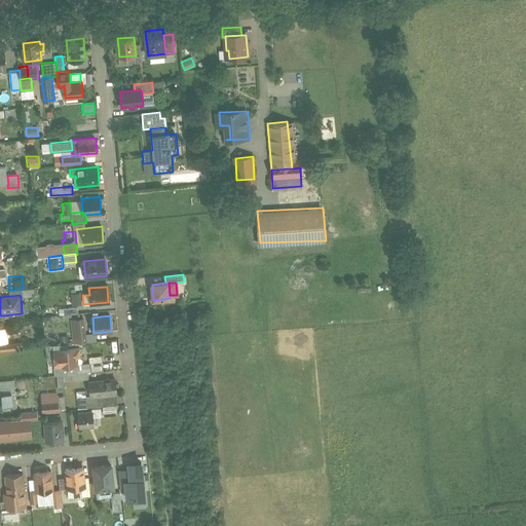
[(82,320),(71,321),(74,343),(85,342),(82,320)]
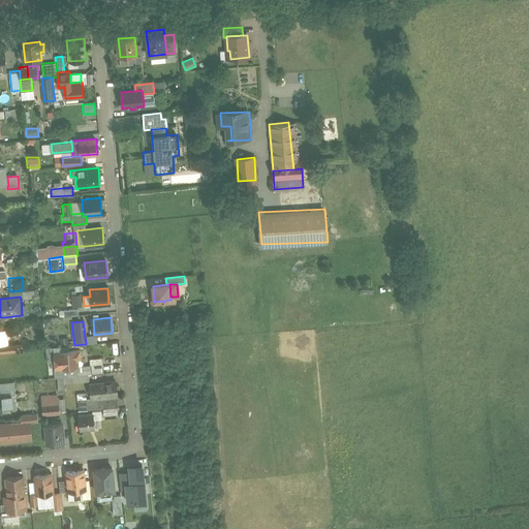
[(73,350),(53,352),(54,360),(55,370),(75,368),(75,367),(74,360),(73,350)]
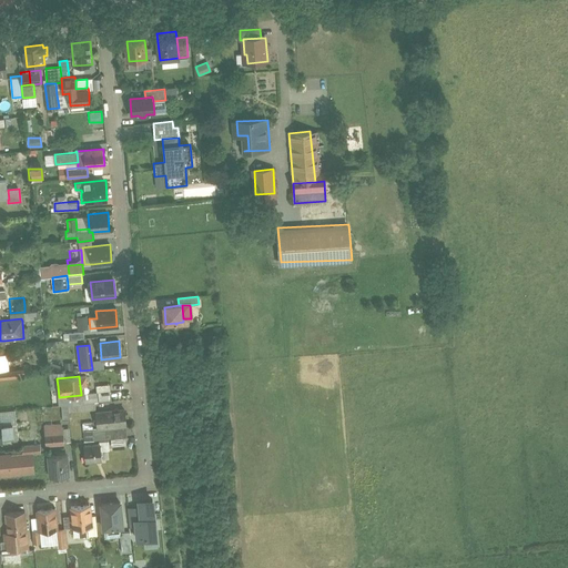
[(110,392),(95,393),(97,402),(110,401),(110,392)]
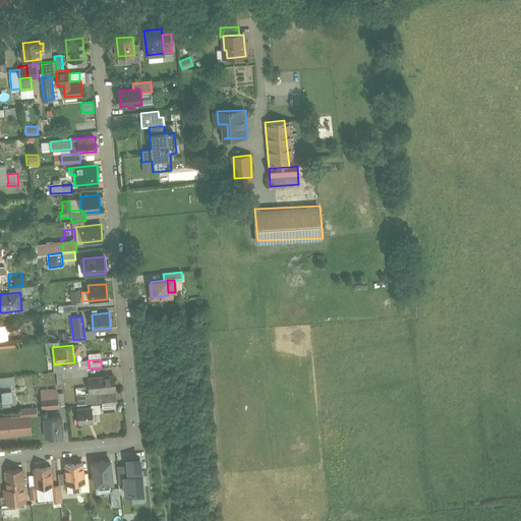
[(88,360),(74,361),(74,362),(54,364),(54,372),(56,371),(62,371),(70,370),(87,369),(89,368),(88,360)]
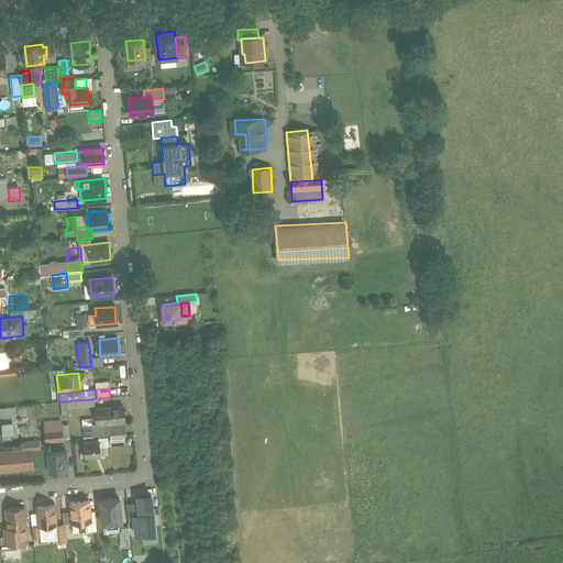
[(124,406),(95,409),(96,423),(125,420),(124,406)]
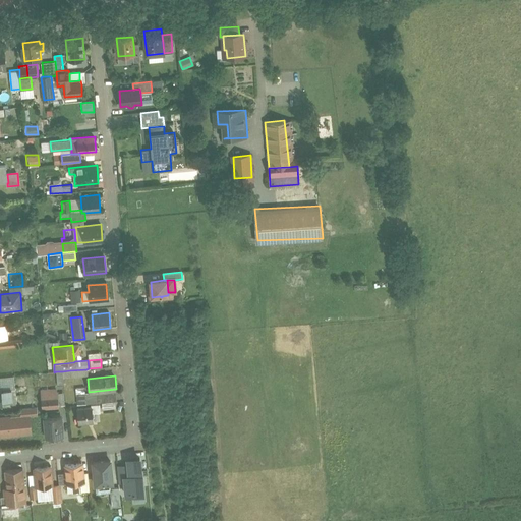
[(0,389),(0,388),(0,404),(2,405),(1,402),(13,401),(12,390),(0,391),(0,389)]
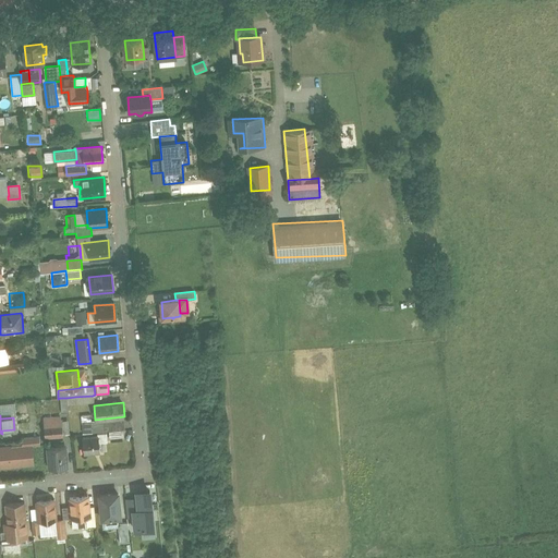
[(61,419),(53,420),(53,417),(44,417),(46,437),(62,435),(61,419)]
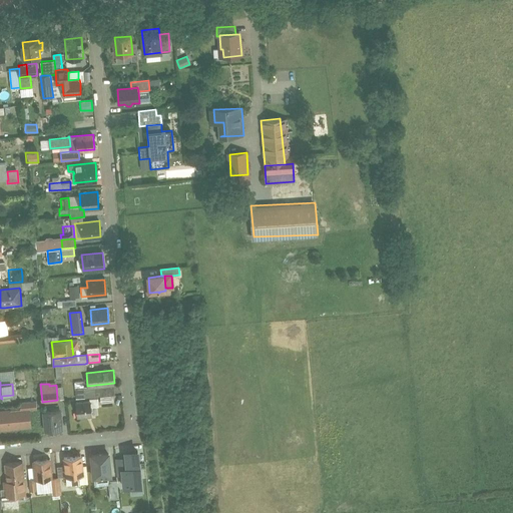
[(97,397),(89,398),(90,401),(91,406),(98,405),(97,397)]
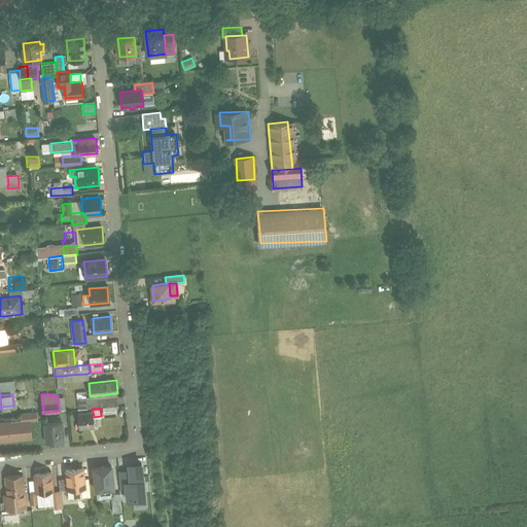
[(38,412),(22,414),(22,421),(31,421),(38,420),(38,412)]
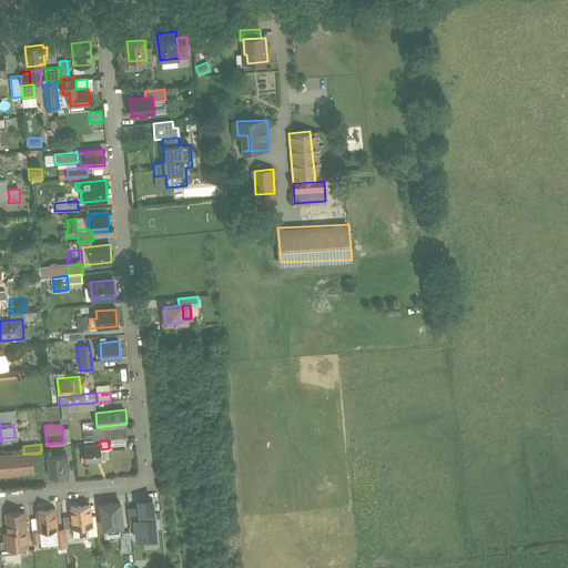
[(100,444),(83,446),(85,462),(102,459),(101,449),(100,444)]
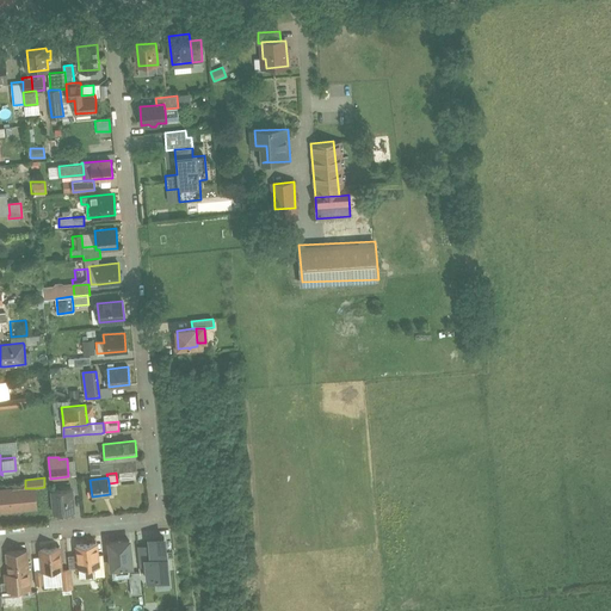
[(25,488),(13,489),(13,488),(0,489),(0,511),(37,507),(36,488),(25,488)]
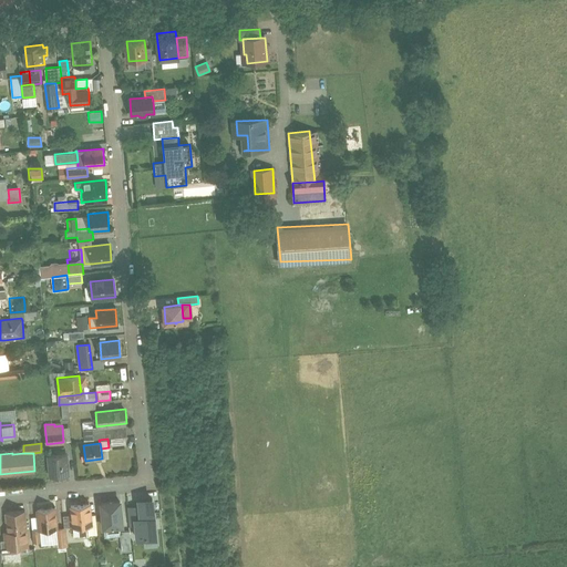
[(66,453),(49,455),(51,476),(69,474),(66,453)]
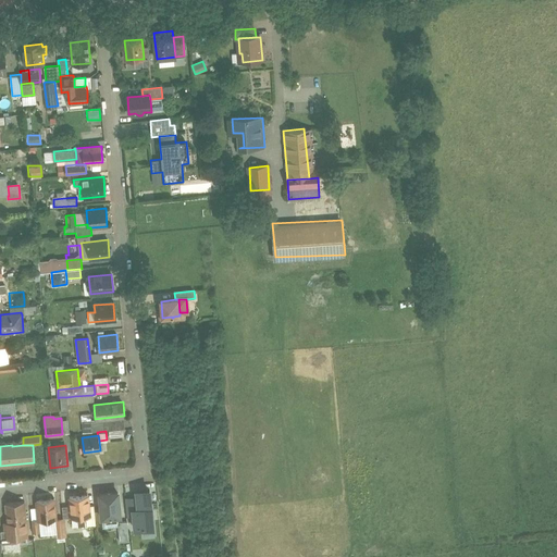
[(149,490),(136,491),(137,496),(138,509),(133,509),(133,516),(134,529),(152,528),(149,490)]
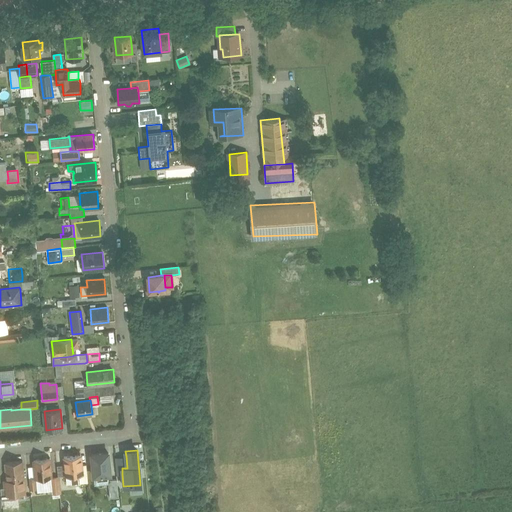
[(108,453),(91,454),(94,485),(108,484),(108,480),(107,475),(111,474),(108,453)]
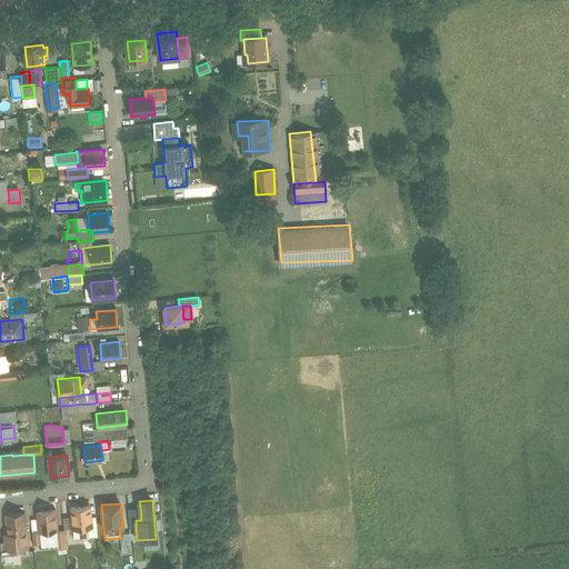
[(90,506),(71,508),(73,529),(92,527),(90,506)]
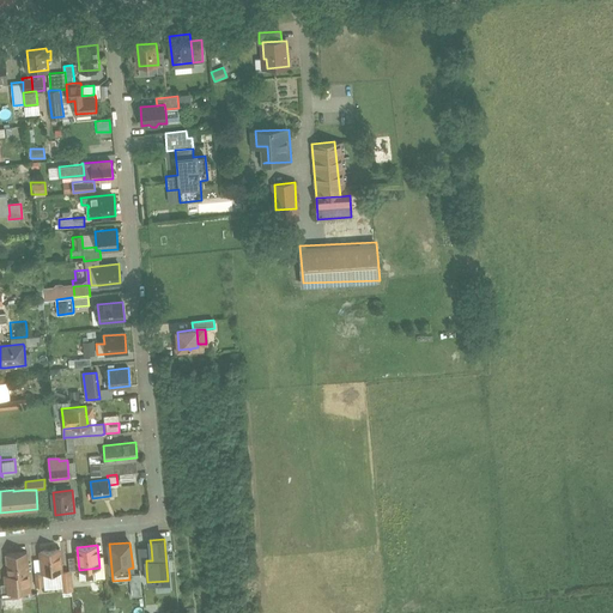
[(152,560),(151,546),(138,547),(139,569),(146,568),(146,560),(152,560)]
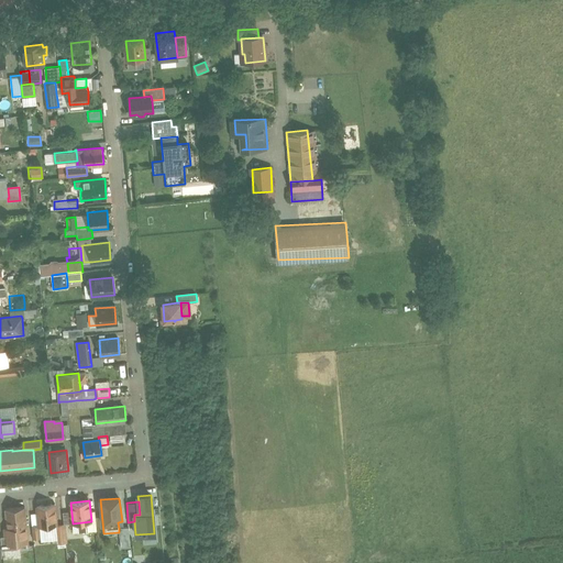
[(55,504),(37,506),(40,526),(41,526),(56,525),(57,525),(55,504)]
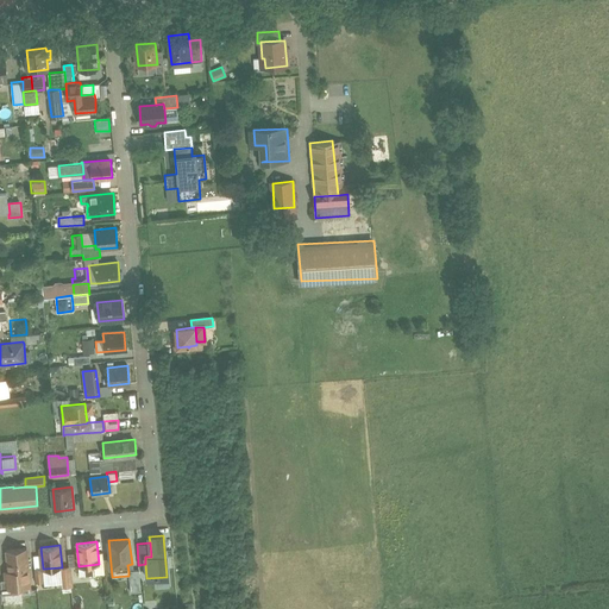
[(27,548),(6,550),(8,570),(6,570),(7,579),(10,579),(18,579),(23,578),(22,570),(30,569),(27,548)]
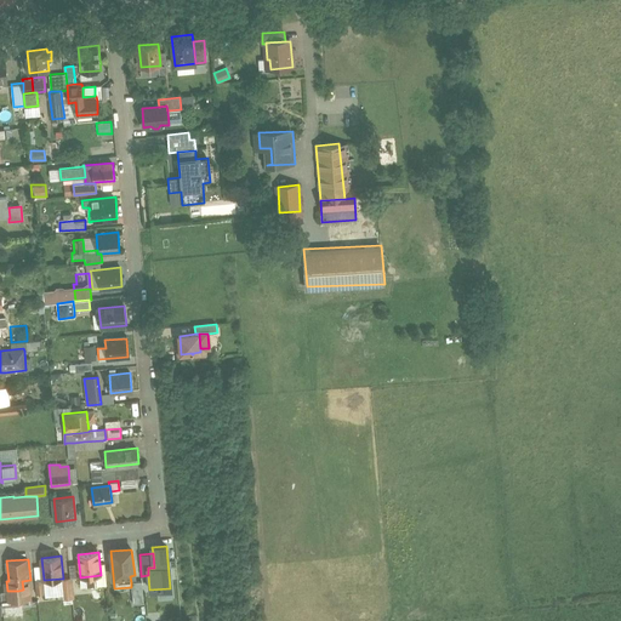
[(72,581),(63,581),(63,579),(62,579),(63,598),(73,598),(73,592),(72,581)]
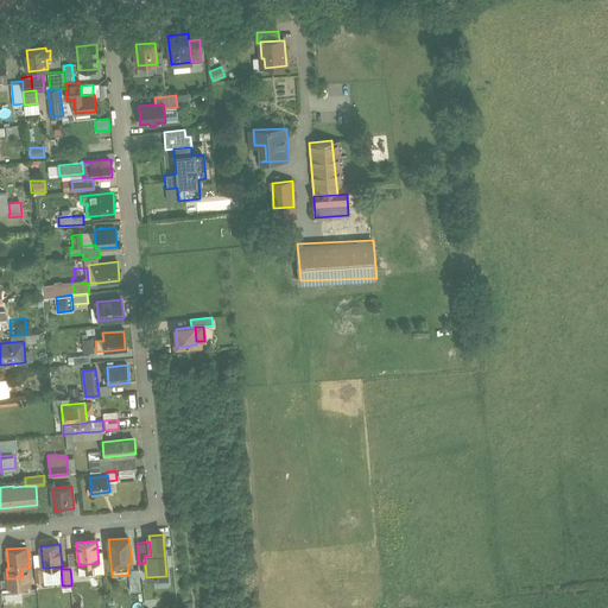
[(43,568),(35,569),(37,582),(45,581),(44,568),(43,568)]
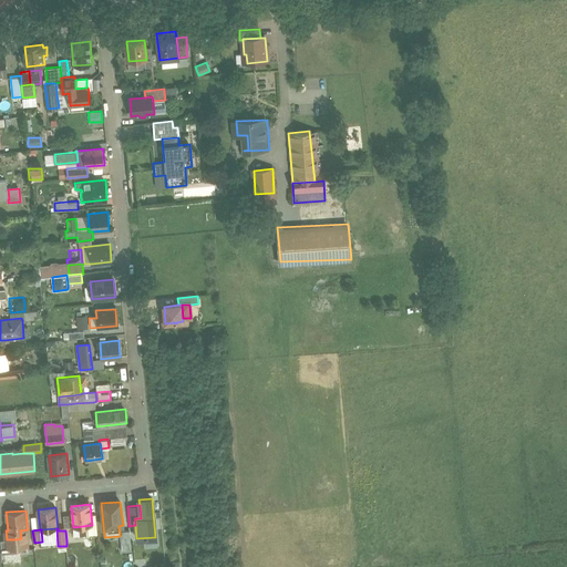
[(130,531),(120,532),(120,536),(122,552),(132,550),(130,531)]
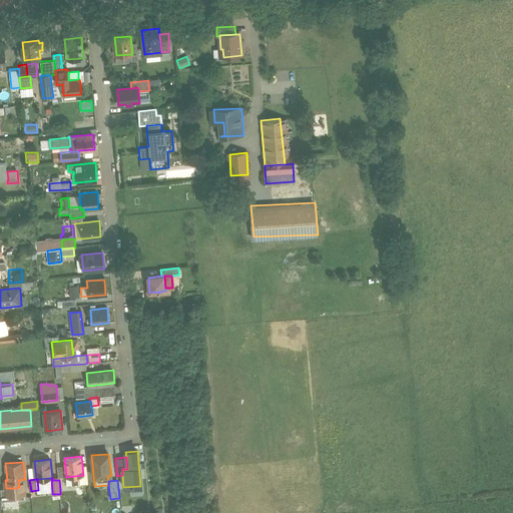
[(6,488),(1,489),(1,495),(2,500),(9,500),(8,488),(6,488)]
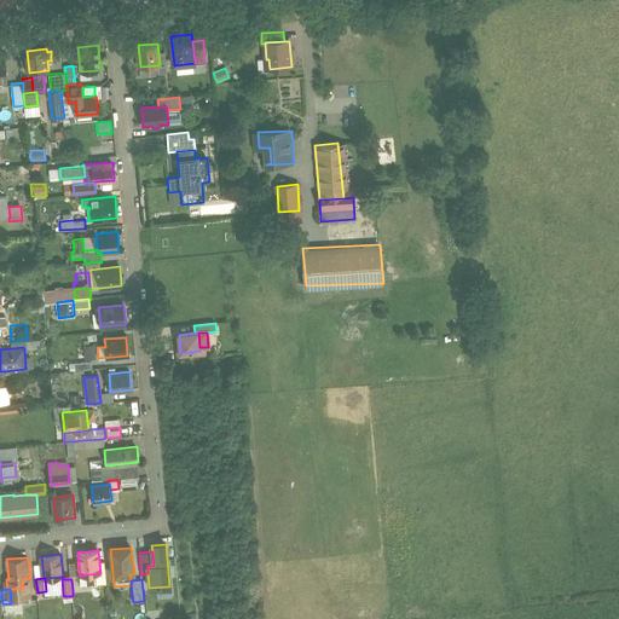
[(18,589),(10,589),(11,603),(19,602),(19,601),(18,590),(18,589)]
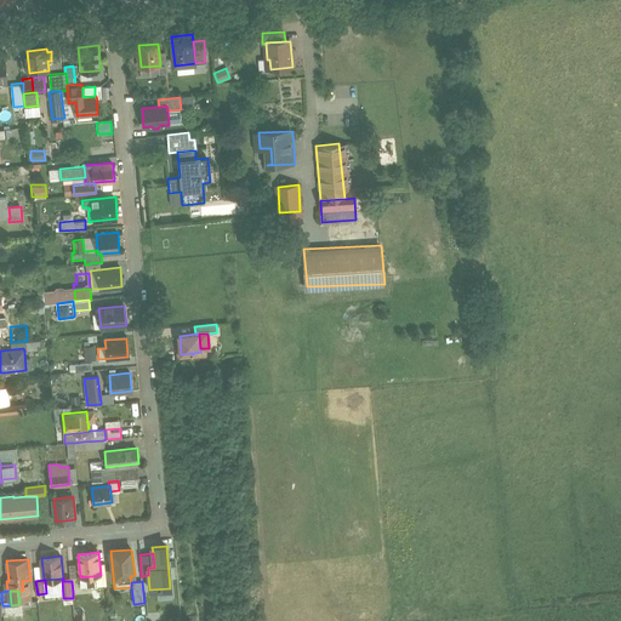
[(32,591),(18,592),(20,603),(32,602),(32,591)]
